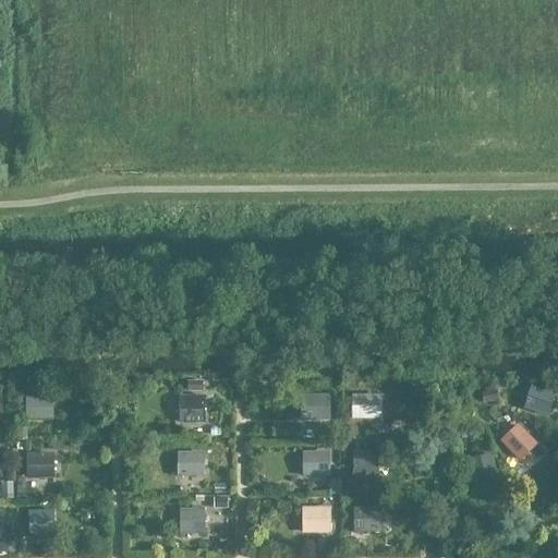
[(304,392),(305,421),(334,420),(332,391),(304,392)]
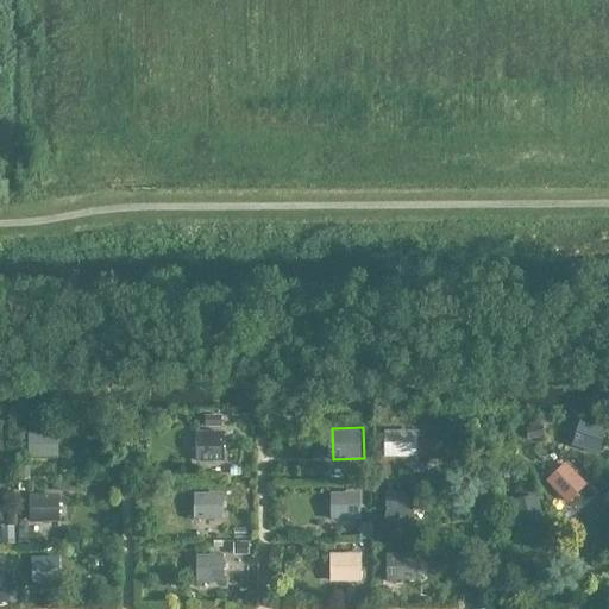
[(598,429),(564,428),(563,456),(598,457),(598,429)]
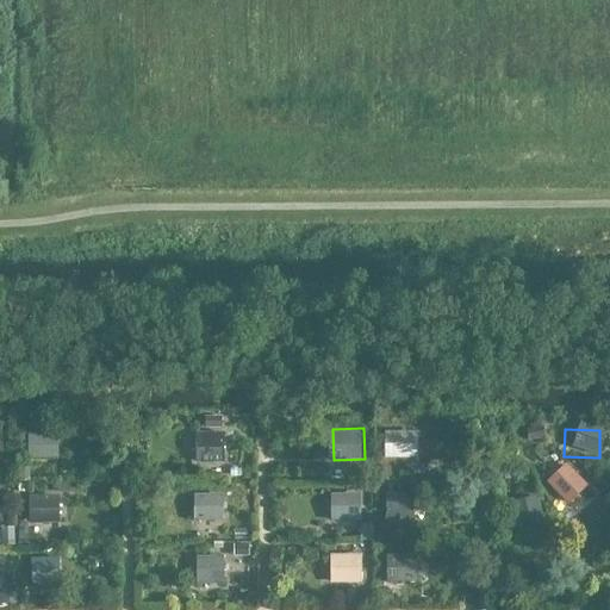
[(32,431),(32,456),(61,455),(61,430),(32,431)]
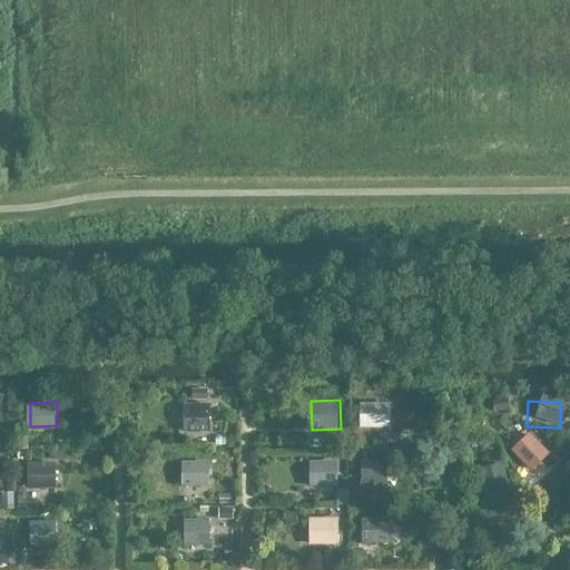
[(381,409),(346,409),(346,434),(381,434),(381,409)]
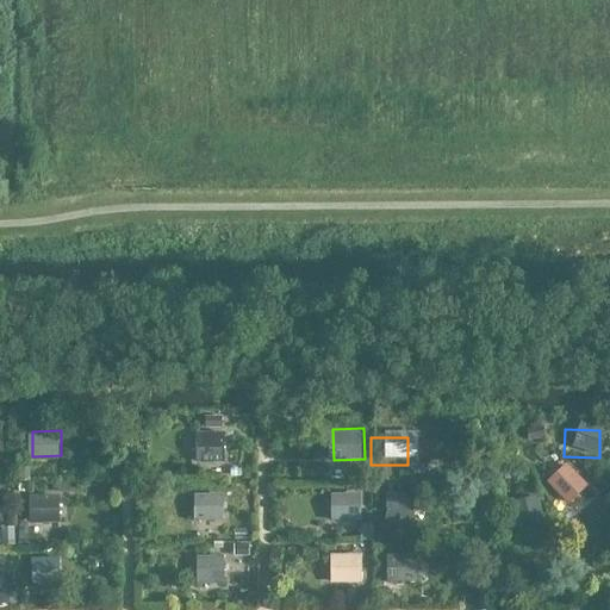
[(217,449),(179,449),(179,478),(217,478),(217,449)]
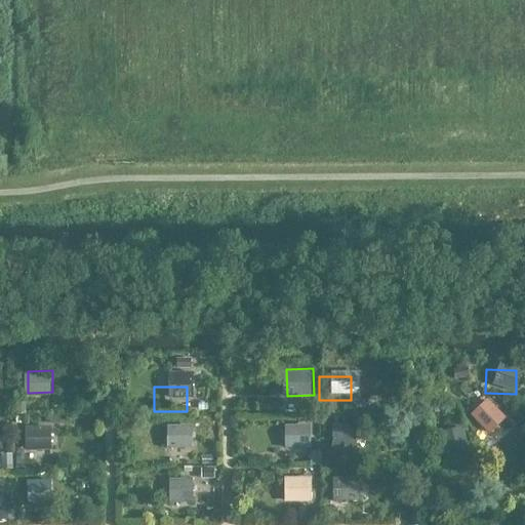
[(472,413),(491,434),(510,417),(490,396),(472,413)]
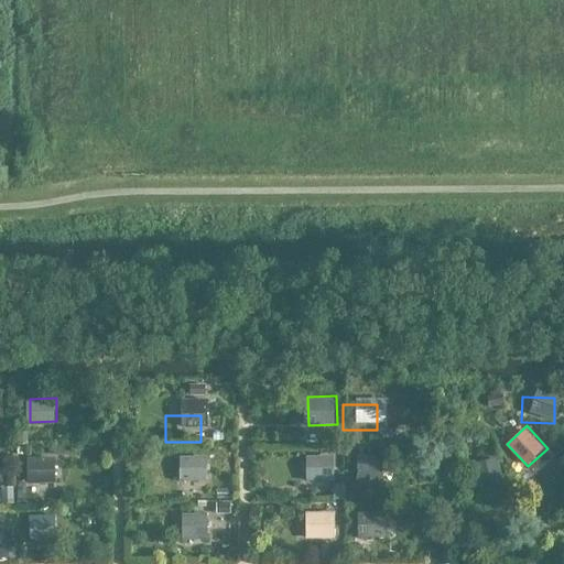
[(360,481),(384,481),(383,453),(359,454),(360,481)]
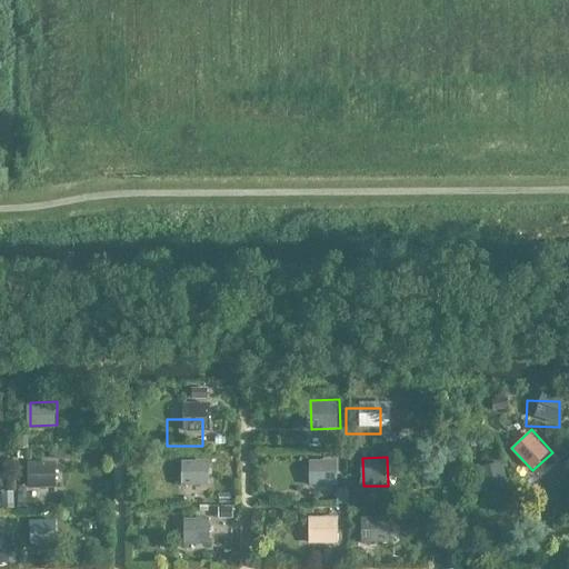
[(183,483),(211,483),(212,459),(183,458),(183,483)]
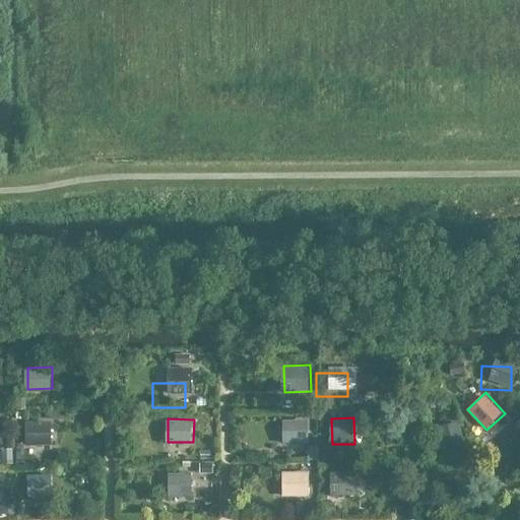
[(300,425),(268,424),(267,448),(299,449),(300,425)]
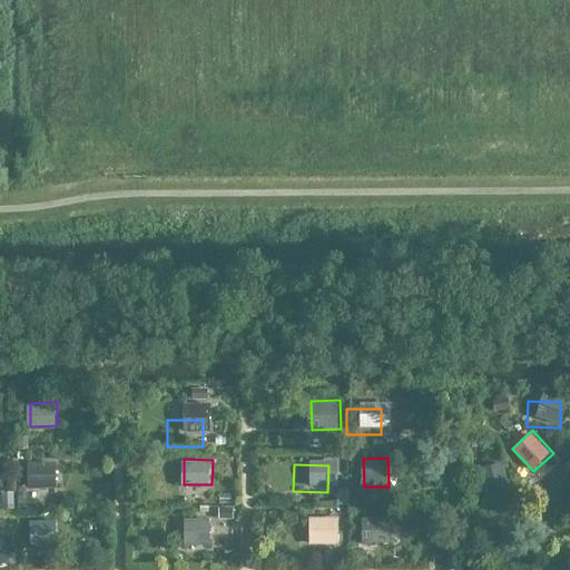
[(494,464),(469,473),(482,512),(508,503),(494,464)]
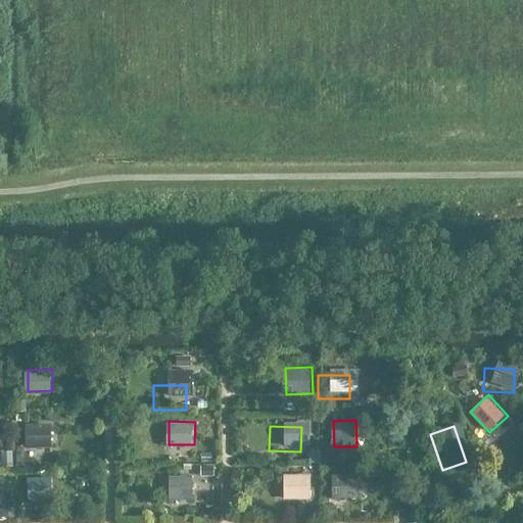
[(41,436),(11,435),(10,455),(41,456),(41,436)]
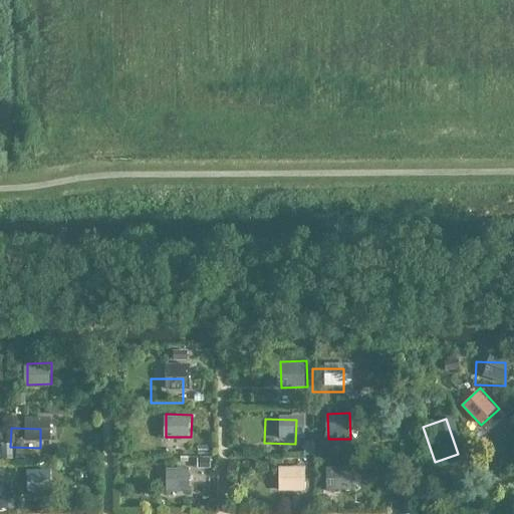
[(307,465),(280,465),(281,491),(307,490),(307,465)]
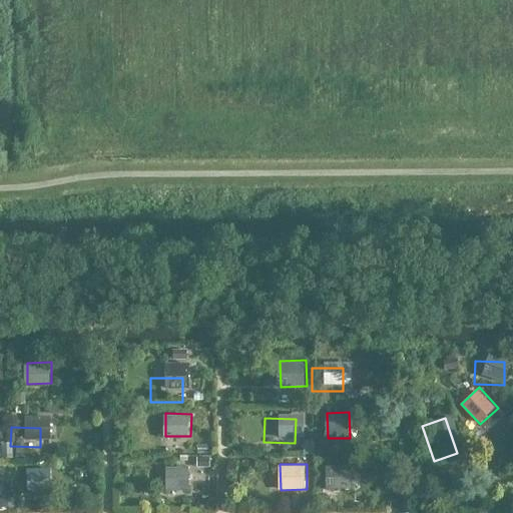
[(52,487),(52,467),(28,468),(29,488),(52,487)]
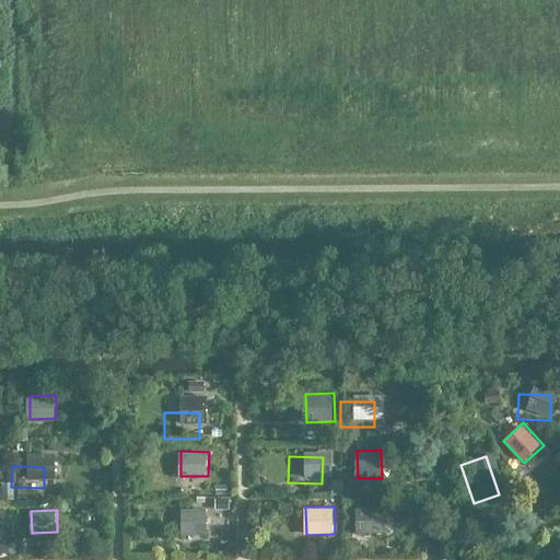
[(373,512),(336,512),(336,536),(373,536),(373,512)]
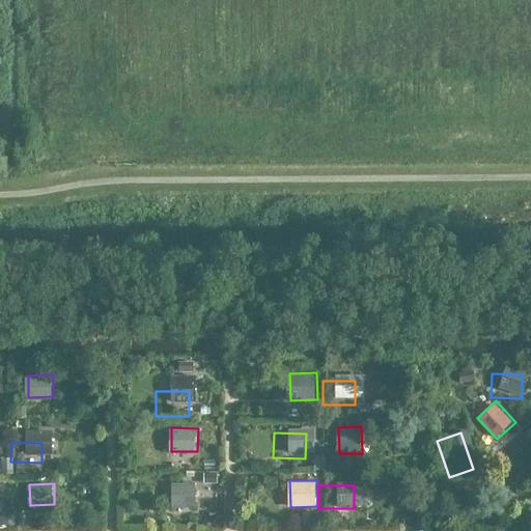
[(156,486),(155,516),(183,518),(183,487),(156,486)]
